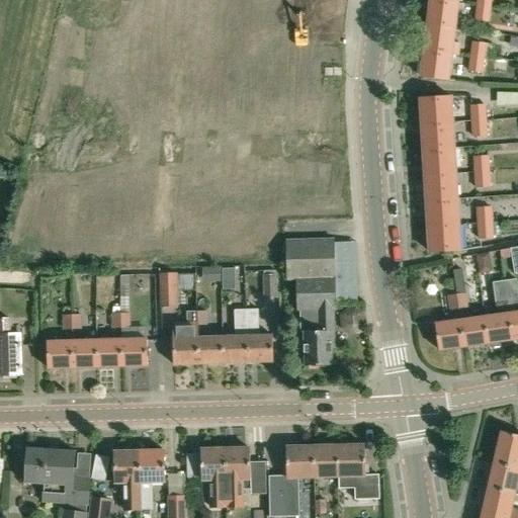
[(477,0),(477,6),(491,8),(492,0),(477,0)]
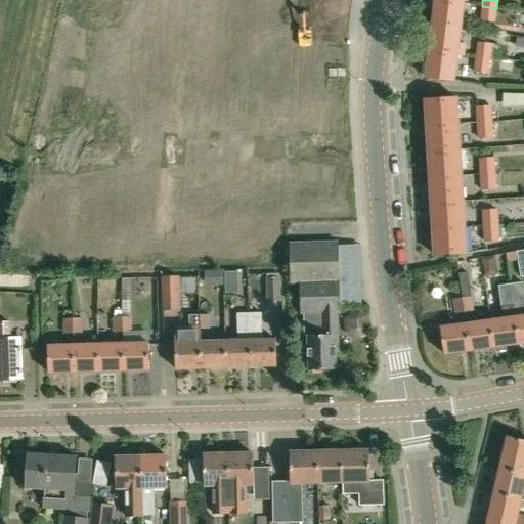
[(463,4),(436,1),(433,27),(460,30),(463,4)]
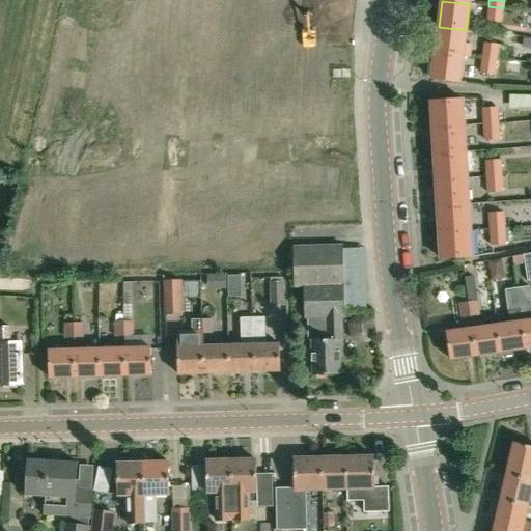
[(503,8),(488,6),(486,21),(502,23),(503,8)]
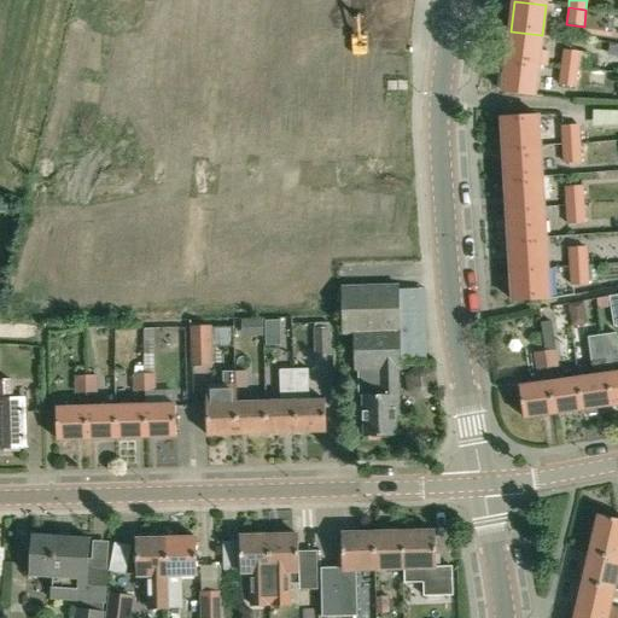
[(511,31),(506,63),(538,66),(538,65),(548,66),(549,52),(541,51),(542,35),(511,31)]
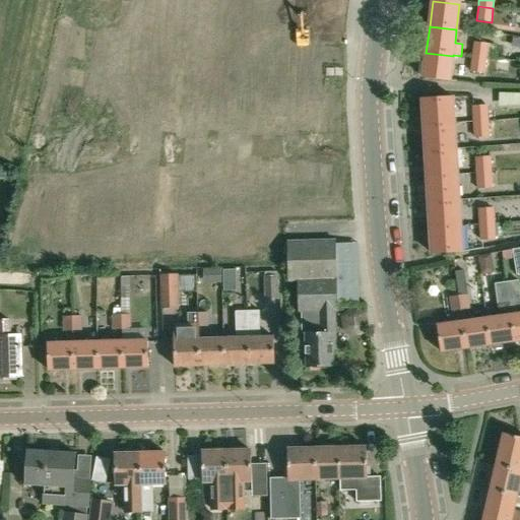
[(471,58),(486,60),(489,44),(473,42),(471,58)]
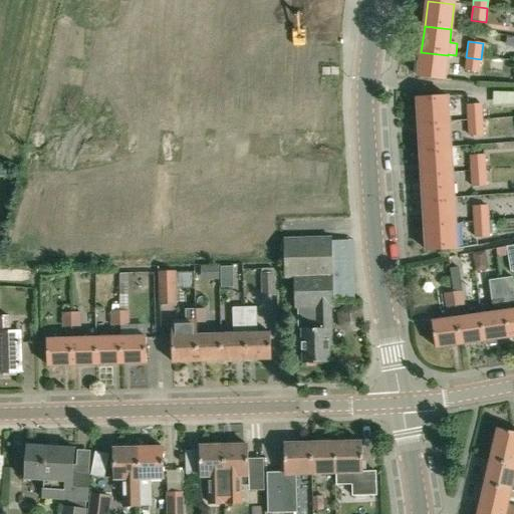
[(448,55),(421,52),(418,77),(445,80),(448,55)]
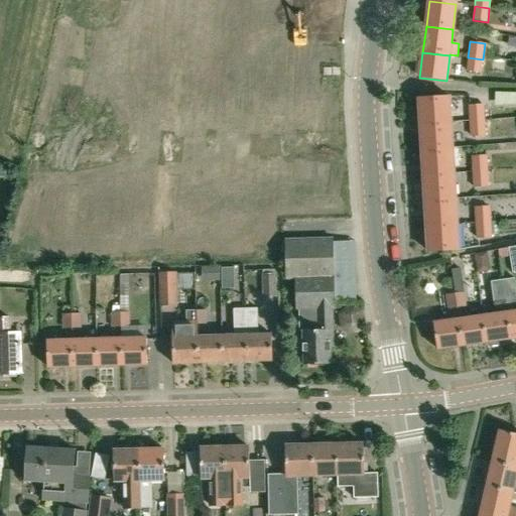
[(483,59),(468,57),(466,71),(481,73),(483,59)]
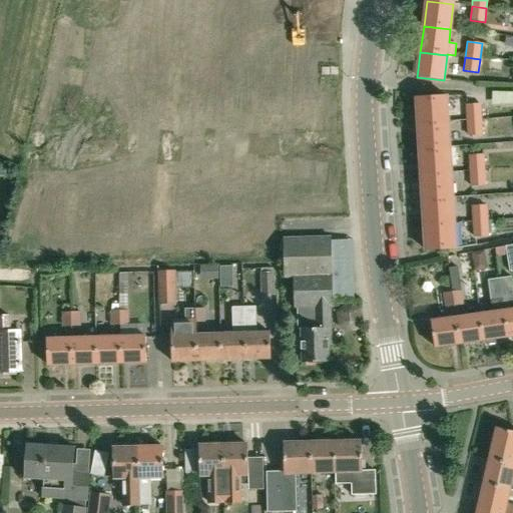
[(512,105),(512,93),(497,93),(497,105),(512,105)]
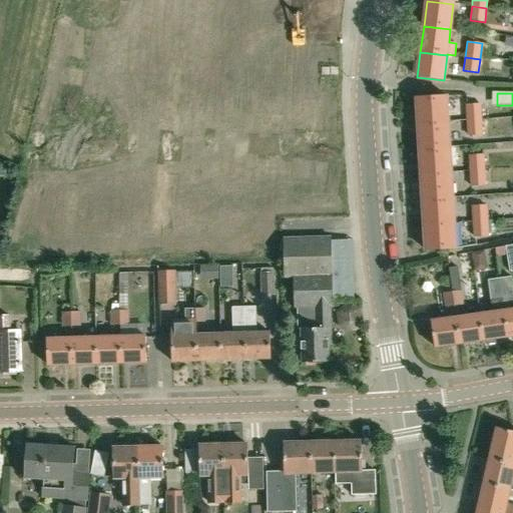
[(418,97),(420,123),(446,121),(445,95),(418,97)]
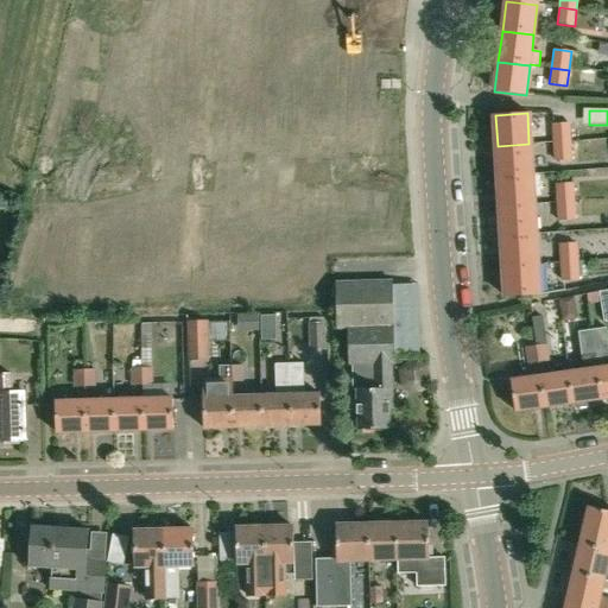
[(553,143),(571,141),(570,122),(552,124),(553,143)]
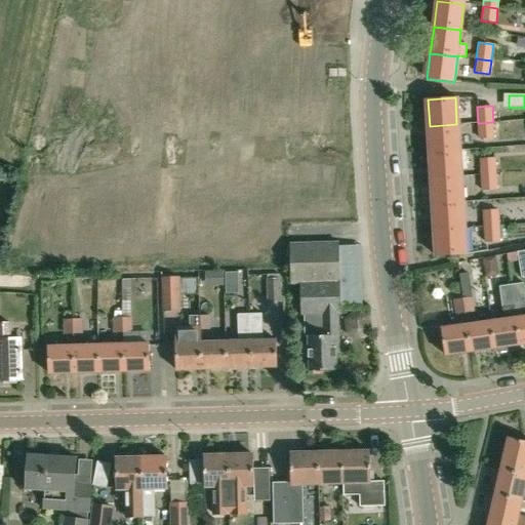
[(493,122),(478,123),(479,138),(494,137),(493,122)]
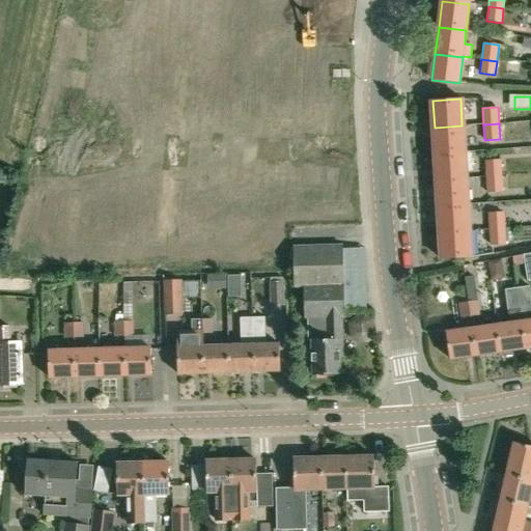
[(435,128),(436,154),(464,152),(462,126),(435,128)]
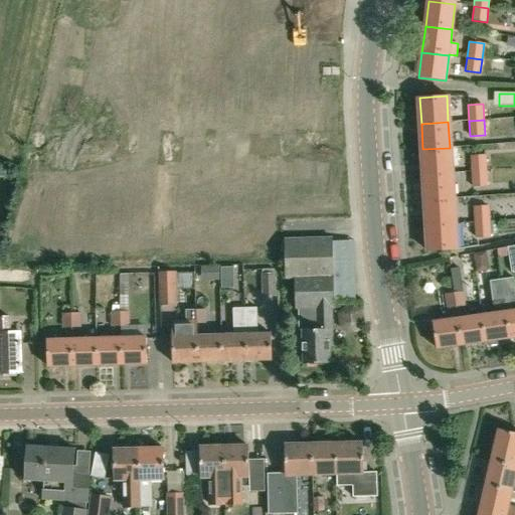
[(422,149),(424,175),(452,173),(450,148),(422,149)]
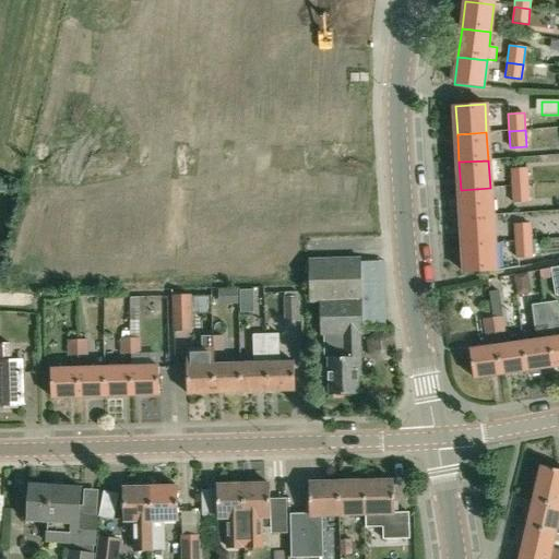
[(512,187),(528,186),(527,168),(511,169),(512,187)]
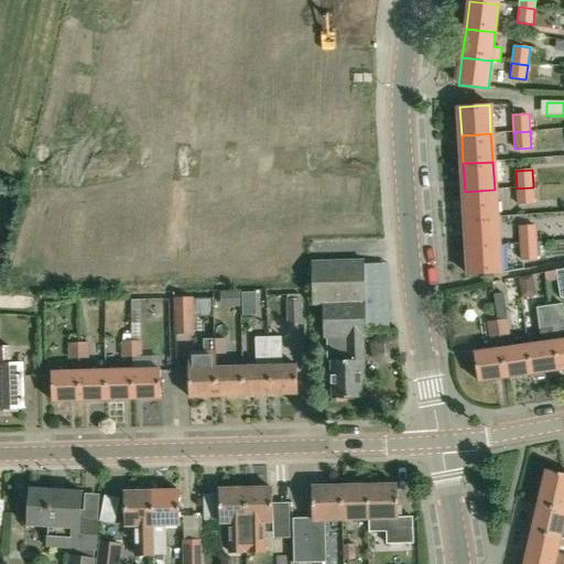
[(534,204),(533,187),(517,188),(518,205),(534,204)]
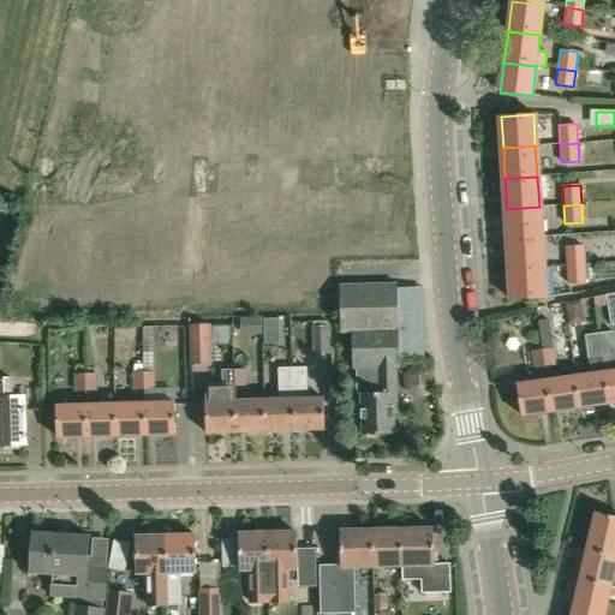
[(507,209),(508,239),(541,238),(539,207),(507,209)]
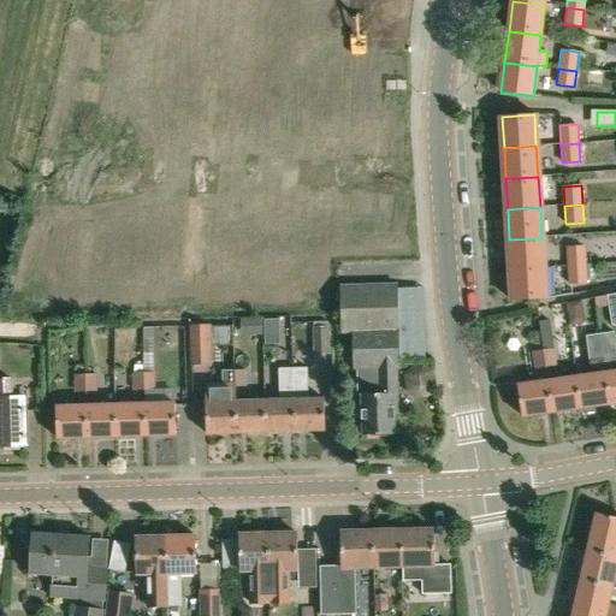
[(509,240),(511,271),(544,268),(542,238),(509,240)]
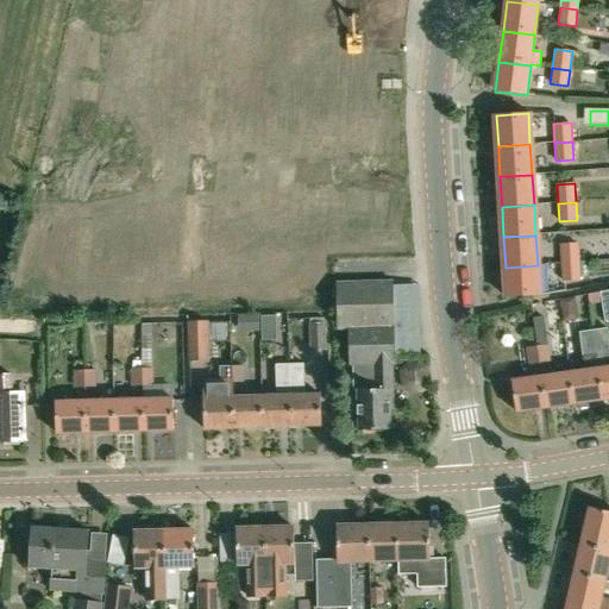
[(562,264),(579,263),(578,243),(559,244),(562,264)]
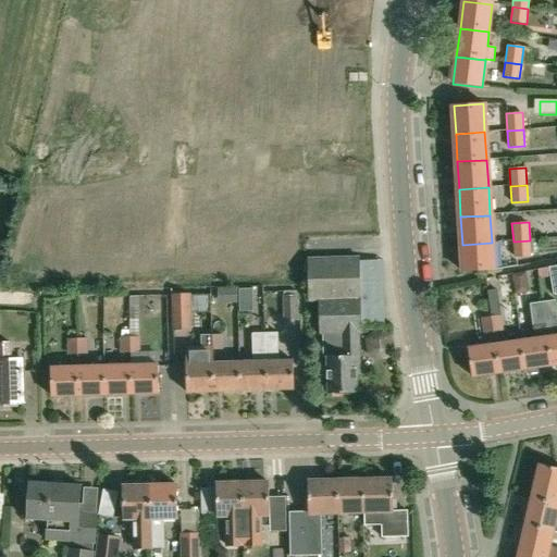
[(530,240),(514,242),(515,257),(531,256),(530,240)]
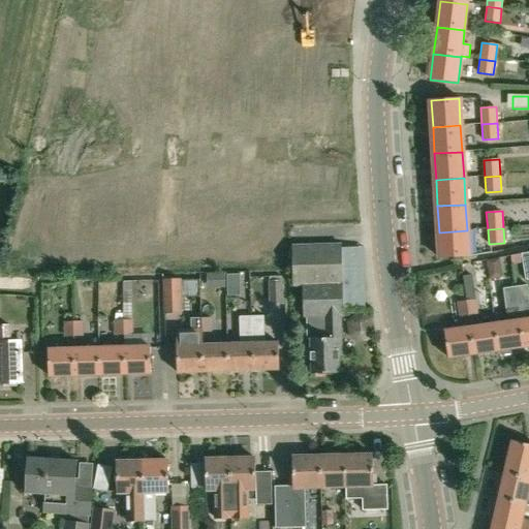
[(468,257),(467,230),(439,232),(441,259),(468,257)]
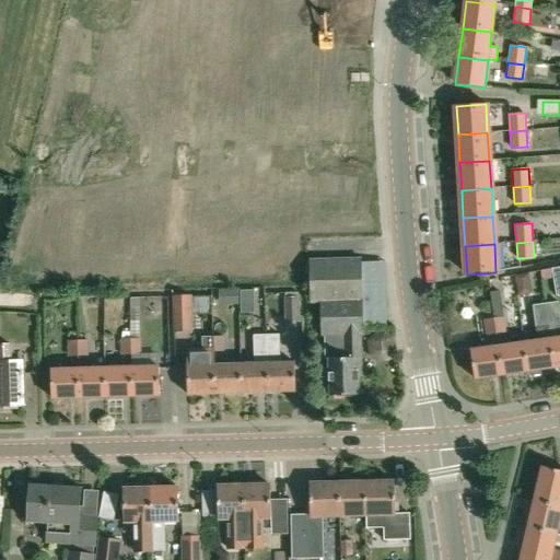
[(361,259),(310,261),(311,300),(321,300),(322,334),(325,334),(326,357),(329,357),(330,396),(359,396),(359,377),(361,377),(360,335),(363,335),(361,259)]
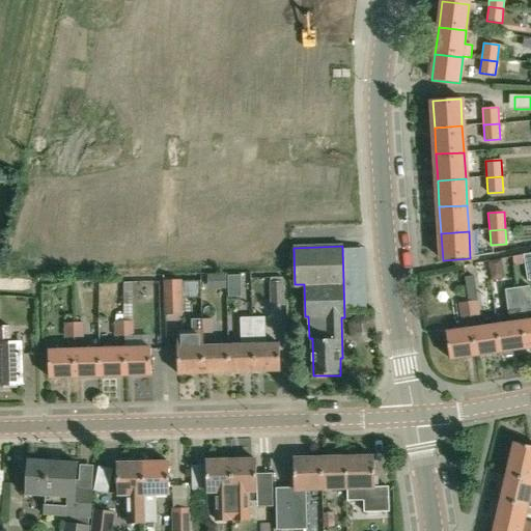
[(228,277),(228,298),(241,298),(241,276),(228,277)]
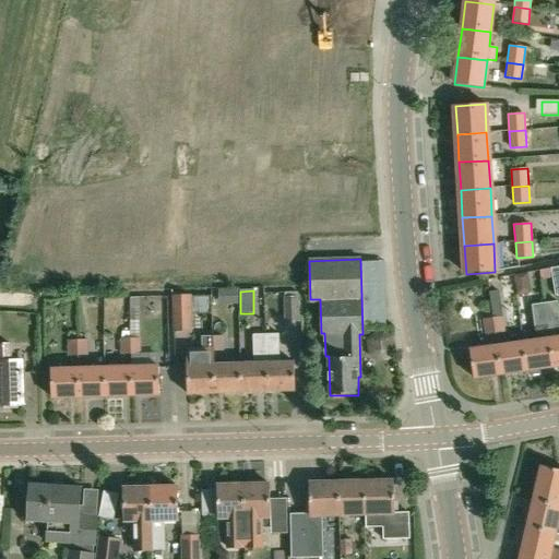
[(499,290),(488,292),(492,317),(495,333),(506,331),(502,316),(499,290)]
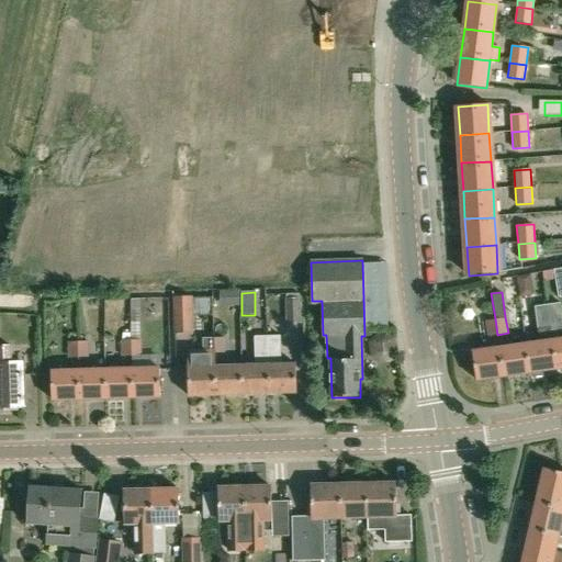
[(191,298),(173,299),(175,334),(192,333),(191,298)]
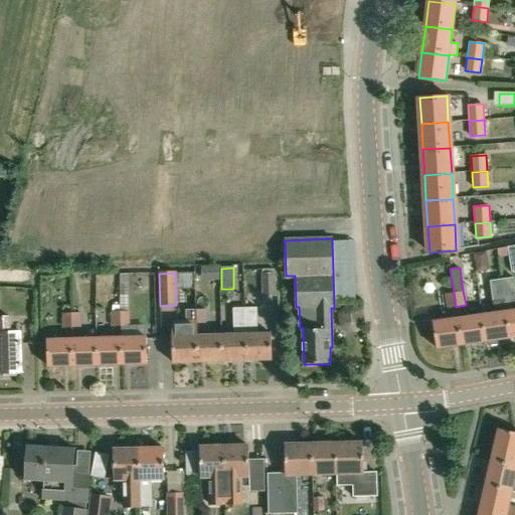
[(262,273),(262,297),(276,296),(275,273),(262,273)]
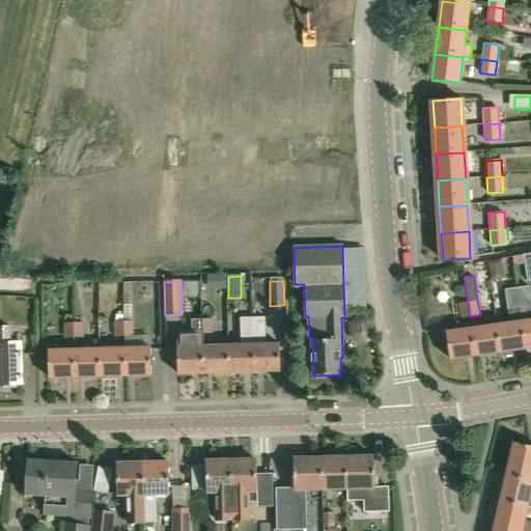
[(526,350),(530,347),(530,298),(529,286),(516,288),(526,350)]
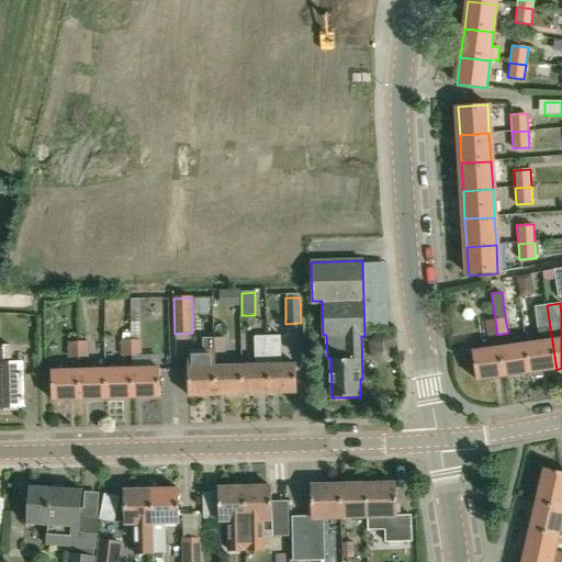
[(546,371),(557,370),(547,305),(535,306),(539,341),(526,344),(530,373),(532,373),(534,377),(546,375),(546,371)]
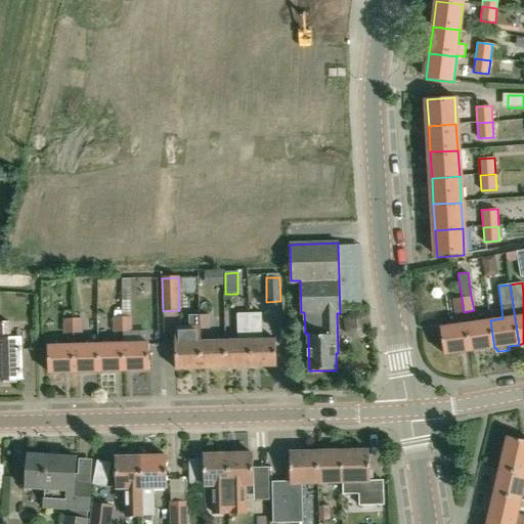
[(462,297),(452,299),(454,313),(464,312),(462,297)]
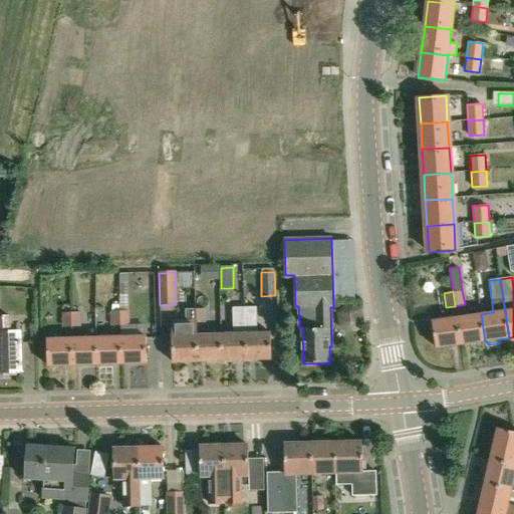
[(222,361),(246,360),(244,307),(233,307),(234,333),(221,334),(222,361)]
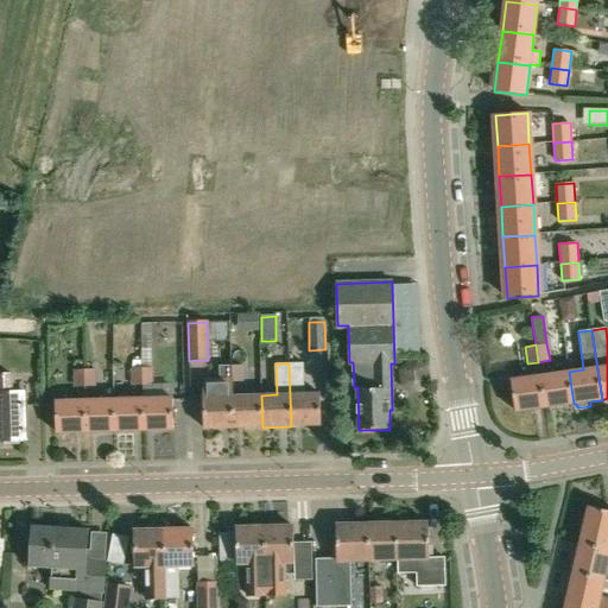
[(303,363),(289,363),(291,426),(321,425),(321,393),(304,394),(303,363)]
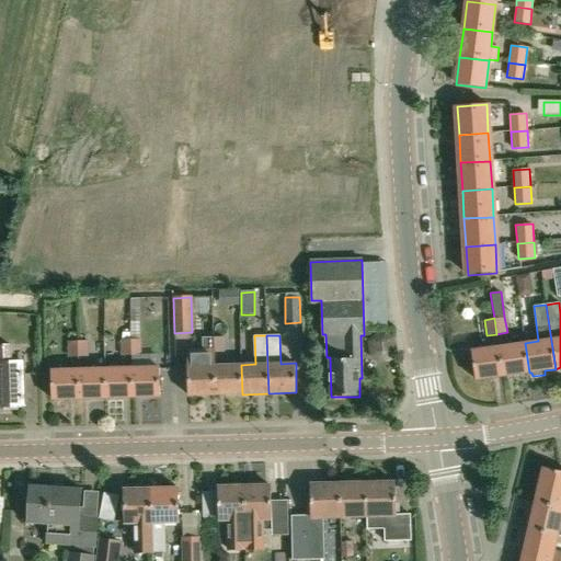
[(214,339),(214,353),(224,353),(222,338),(214,339)]
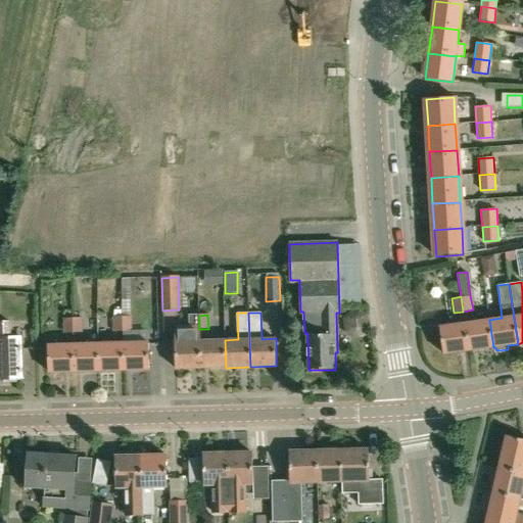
[(199,341),(199,329),(199,316),(197,316),(198,327),(174,328),(175,369),(200,369),(199,341)]
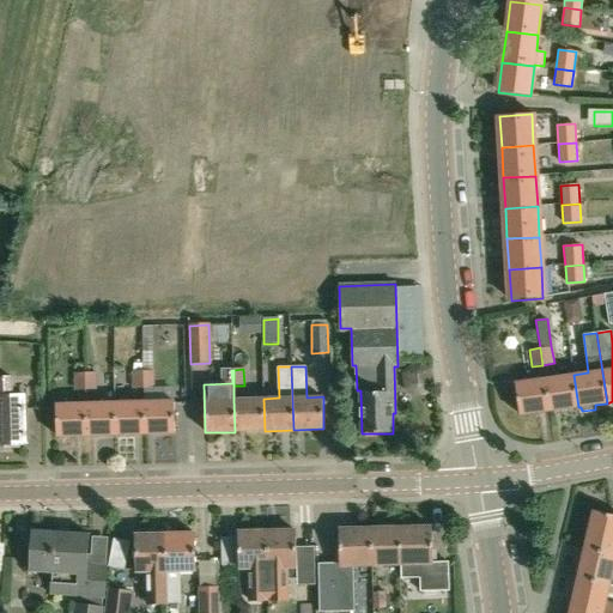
[(144,389),(144,371),(132,371),(132,389),(144,389)]
